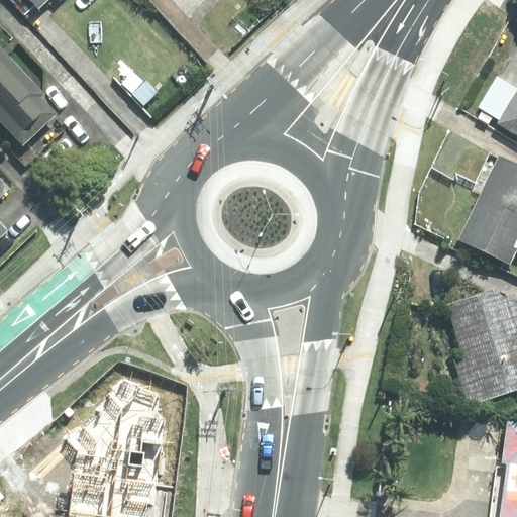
[(43,94),(0,47),(0,119),(23,144),(55,114),(39,98),(43,94)]
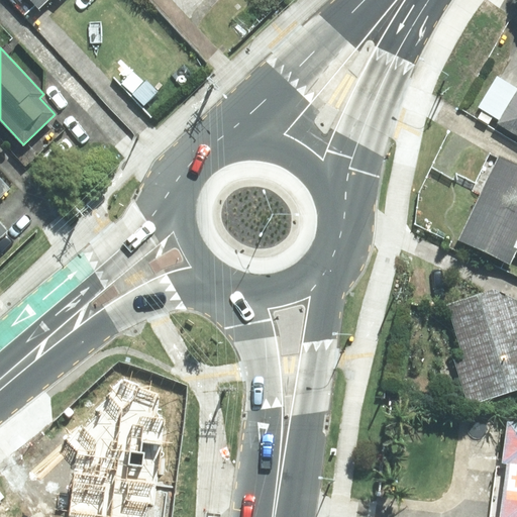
[(499,120),(516,90),(516,88),(497,76),(478,107),(499,120)]
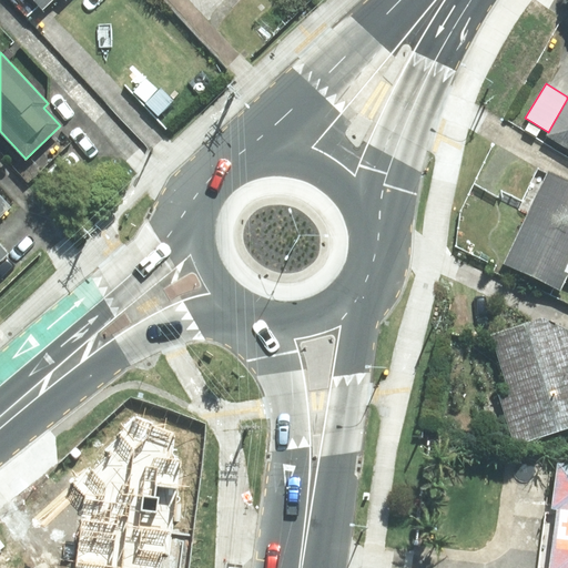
[(547,135),(567,148),(567,99),(548,132),(547,135)]
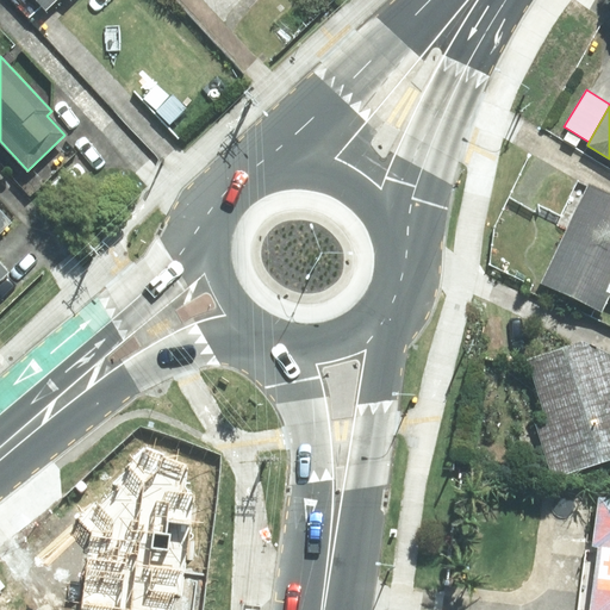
[(543,284),(602,311),(609,294),(609,293),(609,194),(590,186),(543,284)]
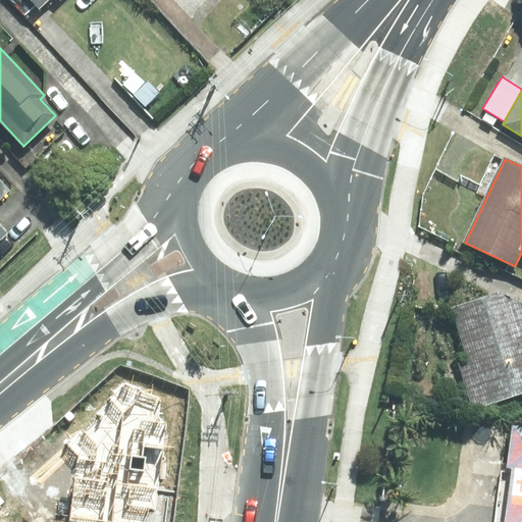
[(0,180),(0,198),(9,191),(0,180)]
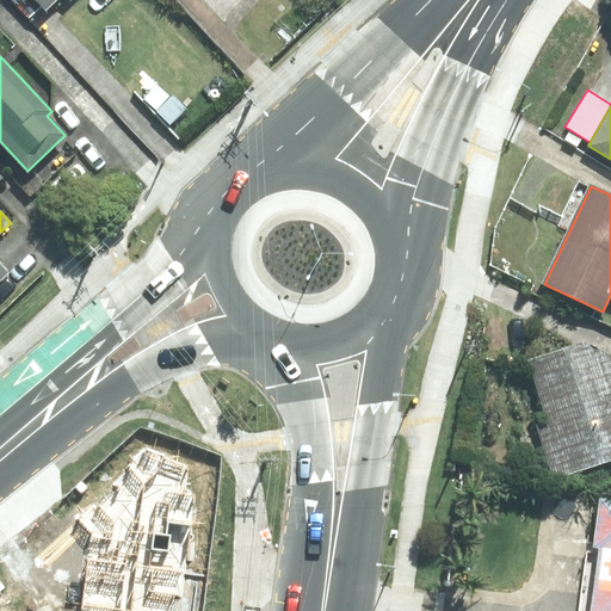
[(538,425),(555,476),(610,458),(610,400),(610,395),(610,394),(610,356),(584,344),(530,360),(549,421),(538,425)]
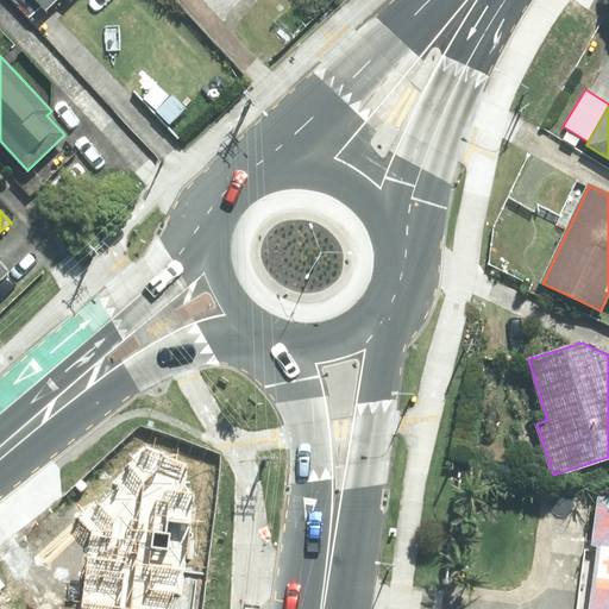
[(608,608),(608,498),(600,497),(592,545),(598,546),(588,608),(608,608)]
